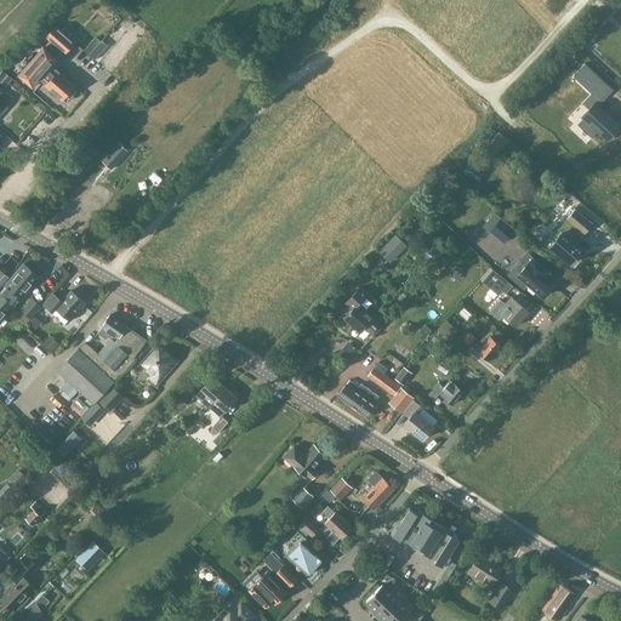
[(43,46),(17,75),(32,89),(39,81),(45,86),(44,86),(62,102),(75,86),(51,66),(62,53),(64,55),(75,43),(69,38),(72,34),(64,28),(62,32),(55,26),(47,35),(44,33),(38,39),(47,46),(45,49),(43,46)]
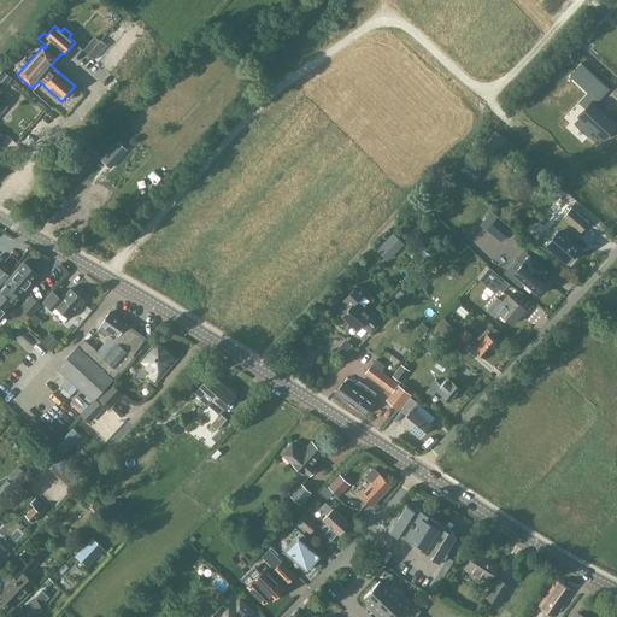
[(83,51),(88,56),(99,42),(94,37),(83,51)]
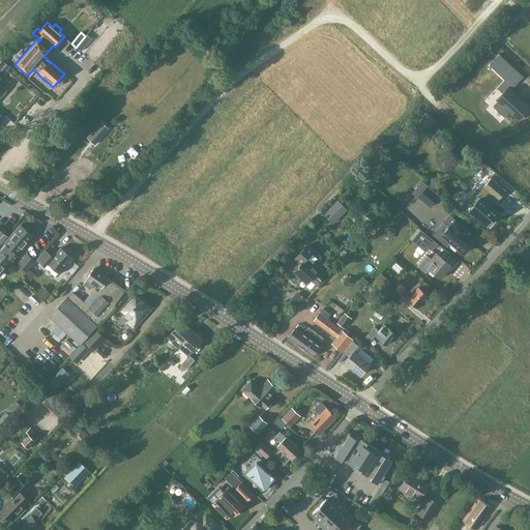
[(29,33),(23,39),(28,43),(33,37),(29,33)]
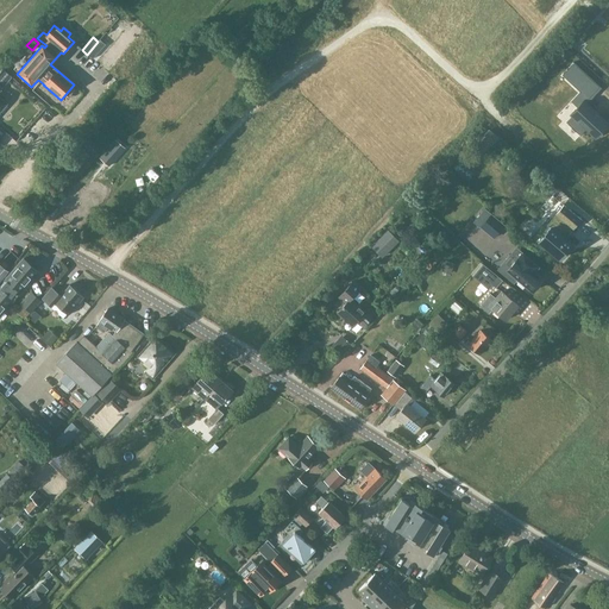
[(98,42),(87,55),(93,60),(105,45),(100,39),(99,42),(98,42)]
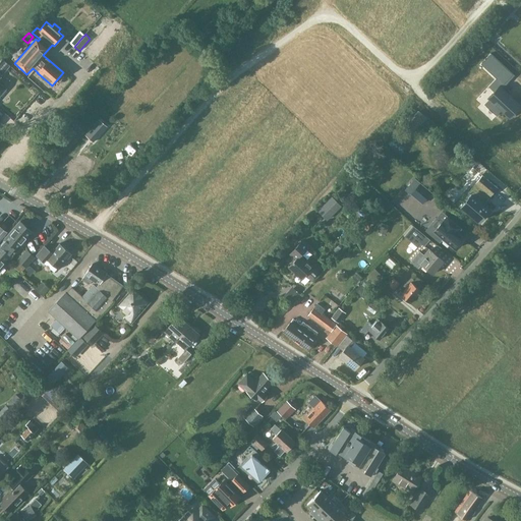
[(491,54),(482,64),(497,78),(503,83),(504,84),(513,74),(514,76),(515,75),(491,54)]
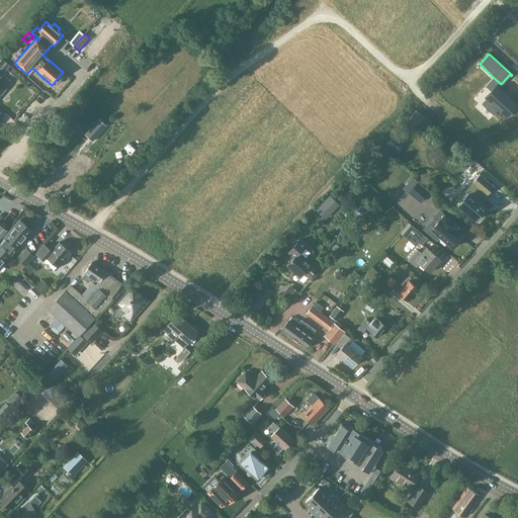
[(487,100),(483,104),(494,114),(494,115),(499,111),(506,118),(517,105),(498,86),(486,99),(487,100)]
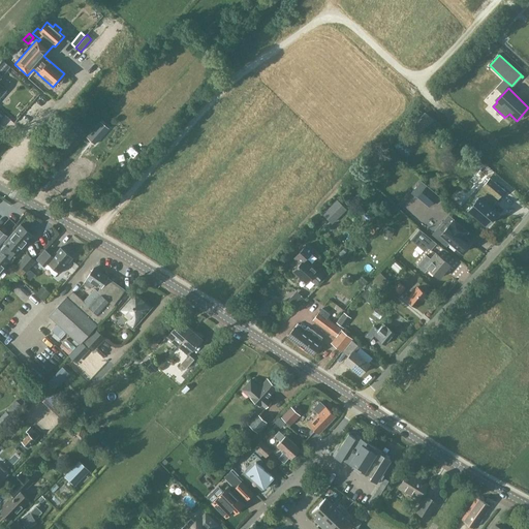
[(93,129),(87,137),(88,138),(93,143),(94,145),(101,136),(93,129)]
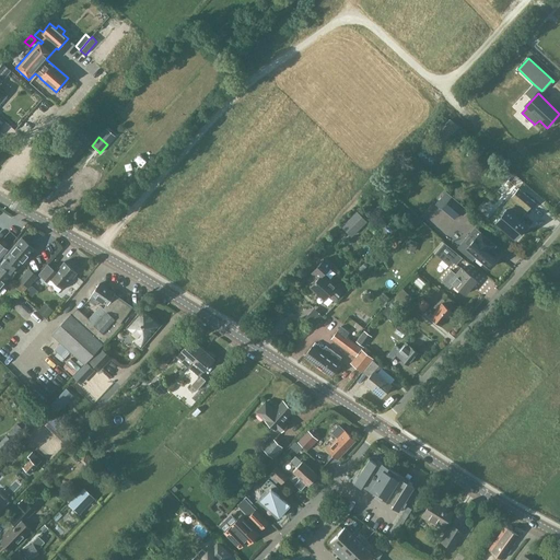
[(501,205),(489,219),(496,224),(497,223),(515,238),(520,233),(521,235),(526,229),(524,228),(526,225),(517,219),(525,210),(527,211),(535,202),(518,188),(503,207),(501,205)]
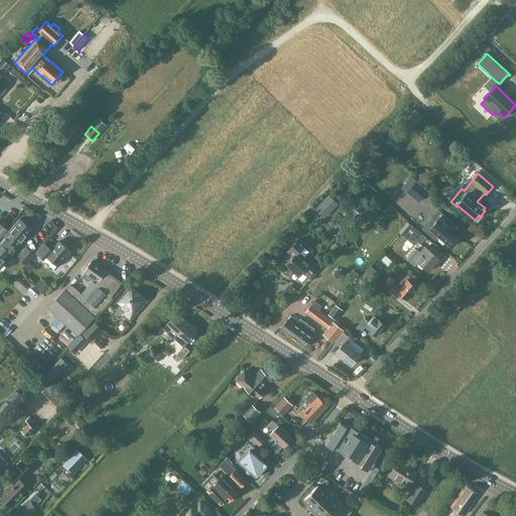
[(410,177),(401,188),(417,202),(426,191),(410,177)]
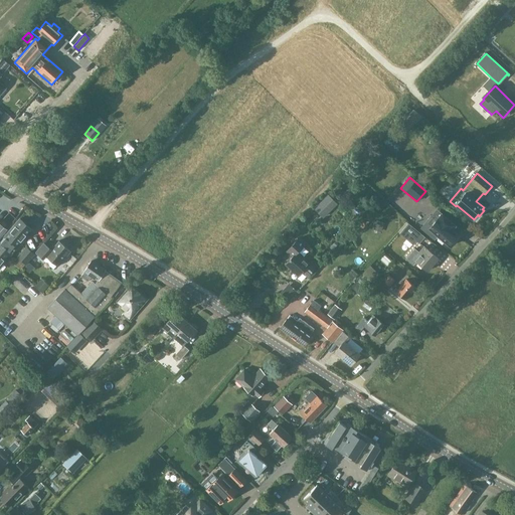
[(348,187),(343,192),(346,195),(351,190),(348,187)]
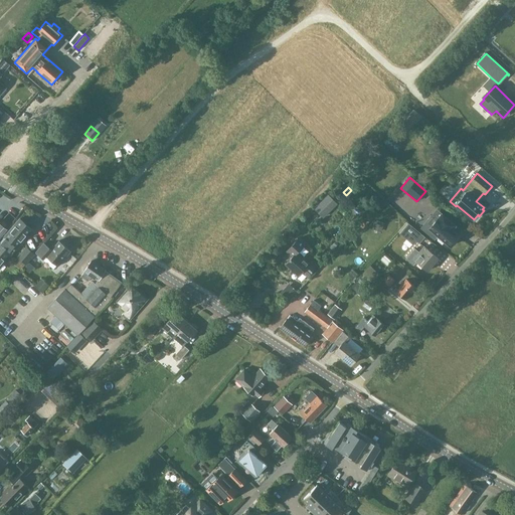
[(432,224),(425,232),(435,239),(438,235),(450,246),(459,236),(451,229),(455,225),(437,210),(427,220),(432,224)]
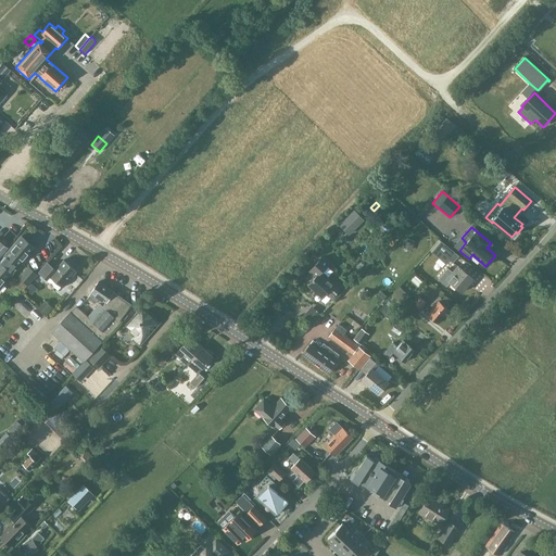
[(4,256),(0,262),(10,272),(15,266),(17,268),(34,249),(28,243),(22,237),(4,256)]
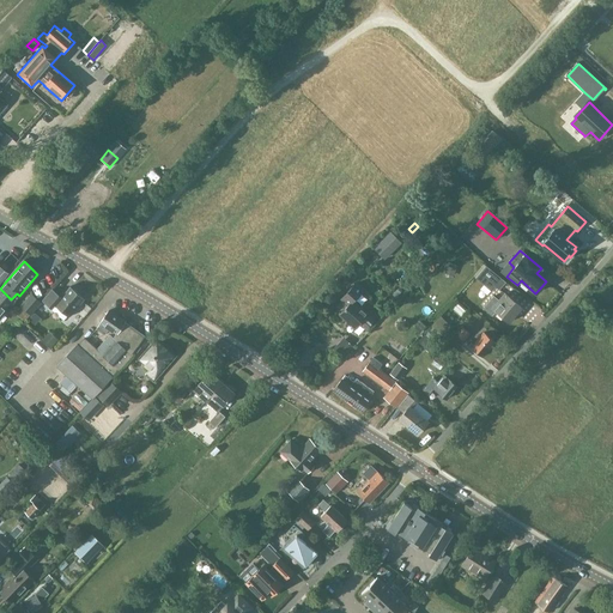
[(449,263),(445,272),(454,274),(457,266),(449,263)]
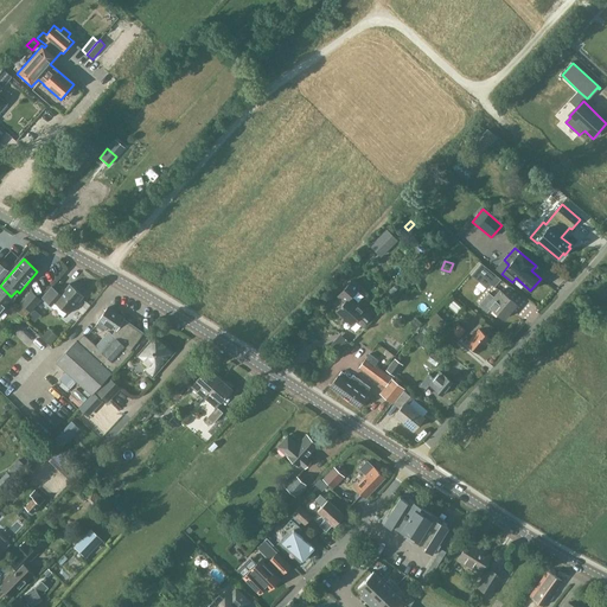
[(498,276),(481,263),(471,276),(487,289),(491,285),(494,287),(500,280),(497,278),(498,276)]
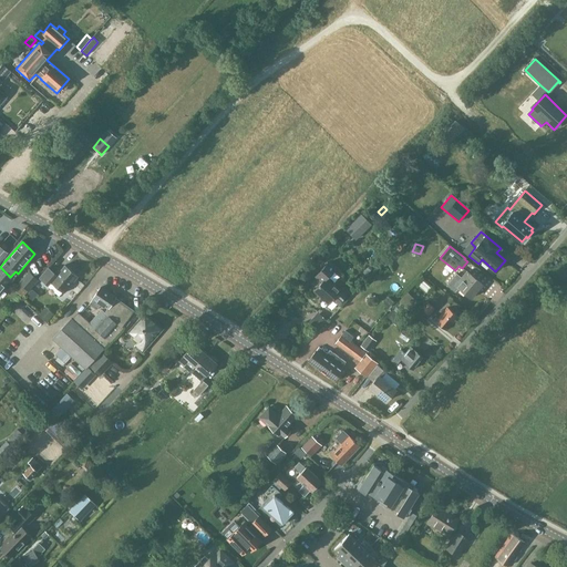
[(316,277),(322,282),(315,291),(328,303),(332,299),(338,305),(349,294),(342,288),(340,291),(327,279),(334,270),(328,264),(316,277)]
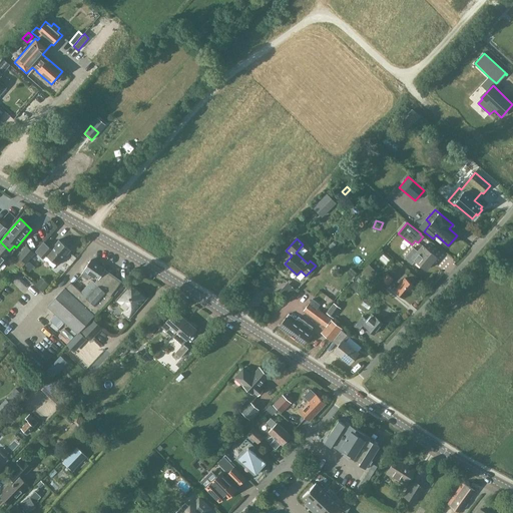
[(46,255),(57,266),(70,250),(59,239),(51,248),(43,242),(35,251),(43,259),(46,255)]
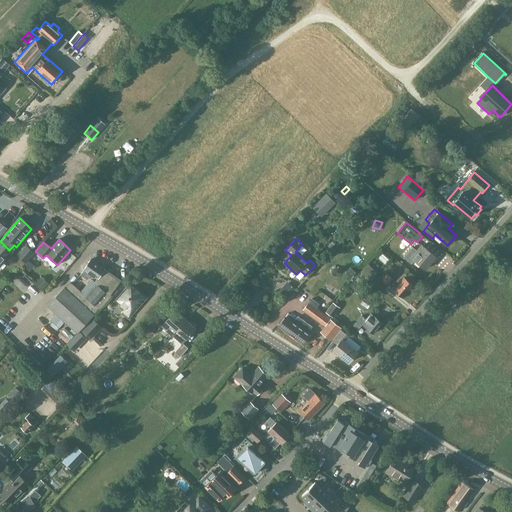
[(333,240),(327,246),(330,249),(336,243),(333,240)]
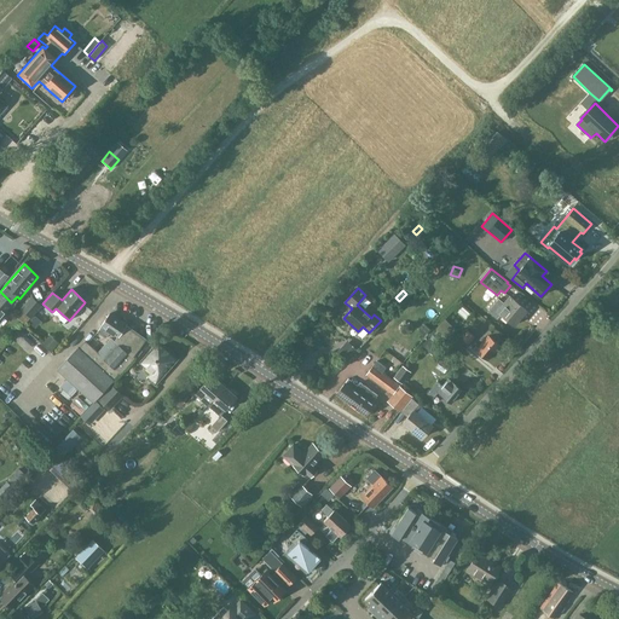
[(0,311),(5,305),(10,310),(13,304),(11,302),(0,291),(0,311)]
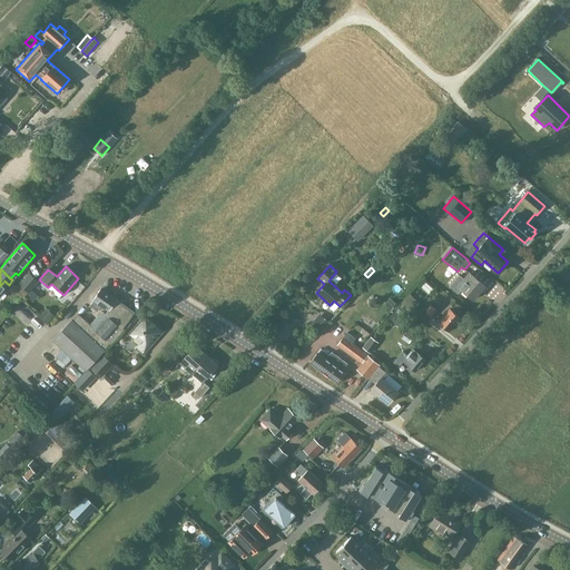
[(459,275),(449,286),(457,293),(460,290),(473,301),(484,286),(469,273),(465,277),(463,278),(461,276),(459,275)]
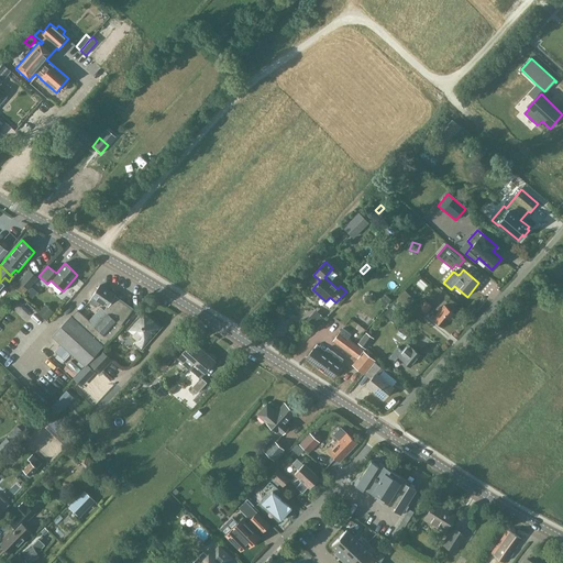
[(20,282),(28,288),(36,278),(29,271),(20,282)]
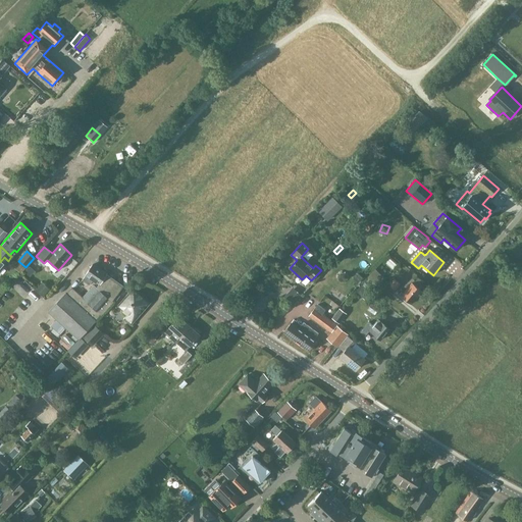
[(65,294),(48,313),(51,315),(56,320),(50,326),(59,334),(65,328),(79,341),(96,321),(104,312),(113,303),(114,301),(116,303),(120,298),(121,297),(117,294),(122,286),(106,275),(106,274),(93,265),(86,275),(86,276),(83,280),(89,285),(93,280),(99,284),(97,288),(94,285),(83,298),(71,289),(66,294),(65,294)]
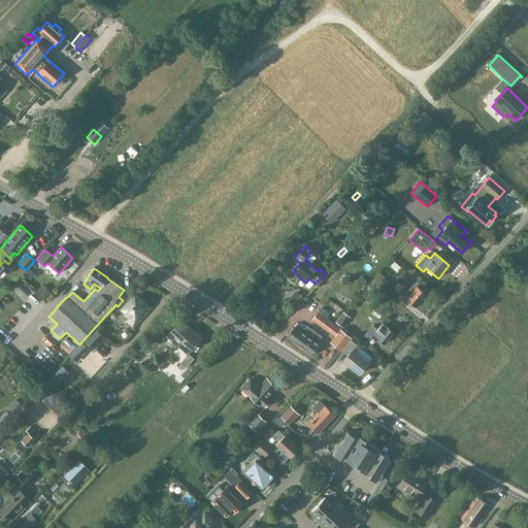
[(372,281),(381,289),(388,282),(380,273),(372,281)]
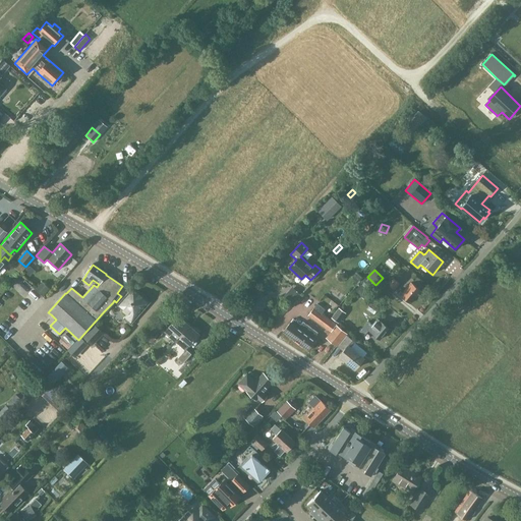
[(417,277),(412,283),(419,289),(424,283),(417,277)]
